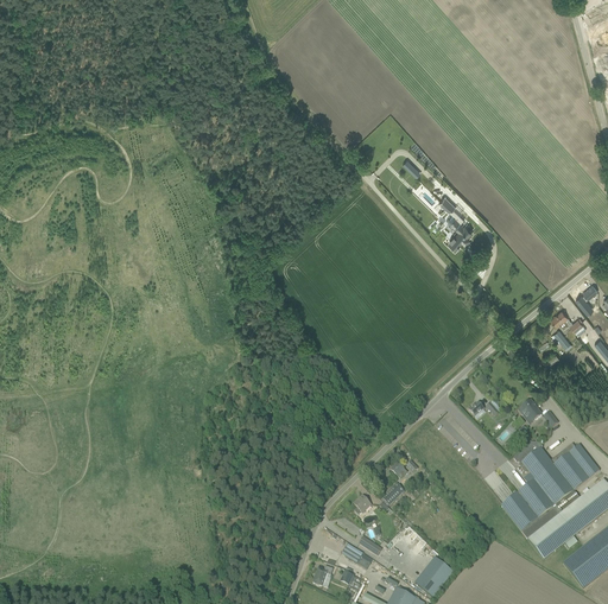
[(407,157),(403,161),(413,173),(418,169),(407,157)]
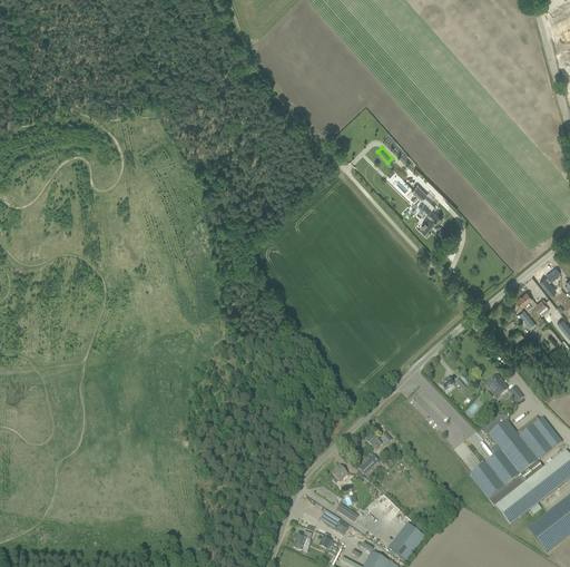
[(369,177),(380,167),(376,163),(364,174),(369,177)]
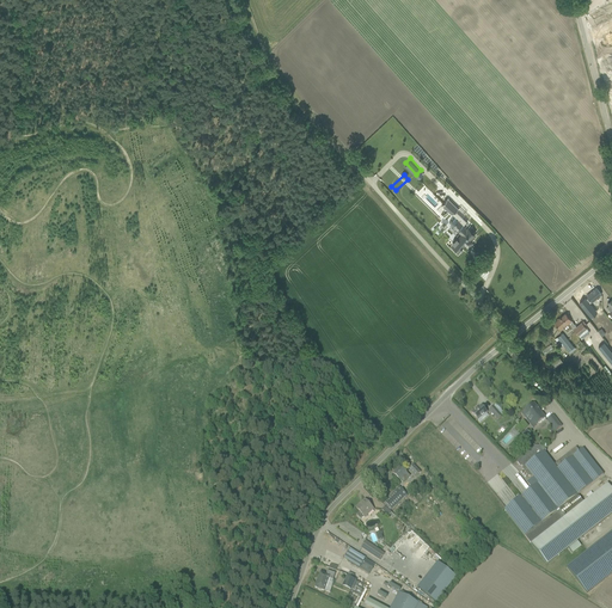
[(448,195),(441,201),(458,217),(457,219),(454,220),(454,221),(453,223),(461,232),(458,235),(457,234),(452,239),(453,240),(454,243),(454,244),(457,246),(458,245),(459,246),(465,240),(467,243),(472,238),(471,237),(470,235),(473,232),(467,226),(464,222),(467,219),(463,214),(457,208),(459,204),(448,195)]
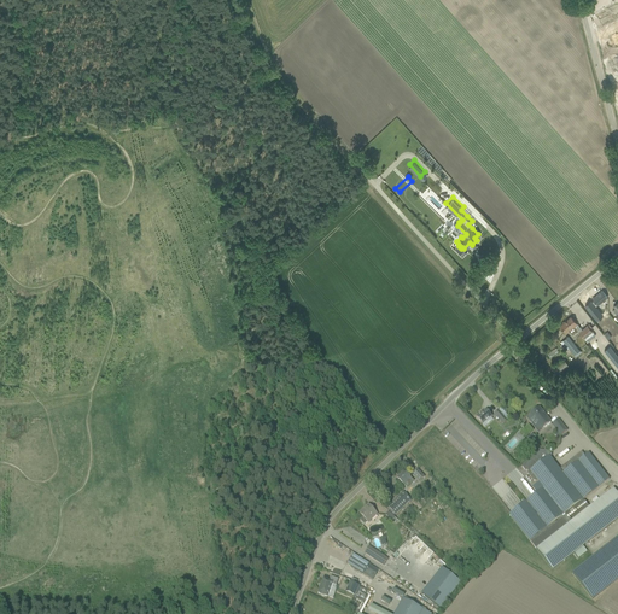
[(592,298),(584,304),(594,315),(601,310),(595,303),(598,302),(607,294),(606,292),(602,287),(593,296),(595,298),(593,300),(592,298)]
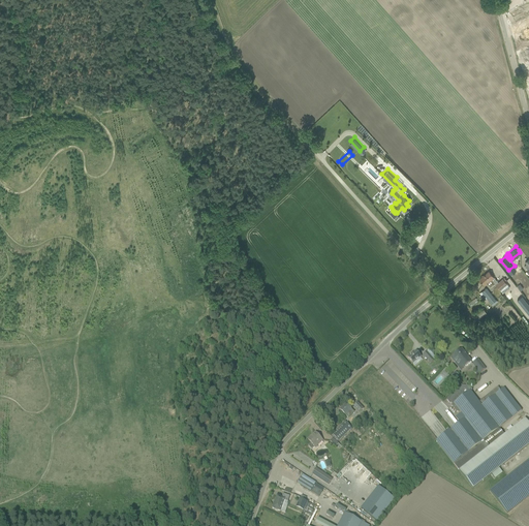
[(491,277),(494,280),(495,282),(499,287),(500,287),(502,290),(509,284),(507,281),(507,282),(505,279),(506,278),(504,275),(498,280),(489,269),(486,272),(491,278),(491,277)]
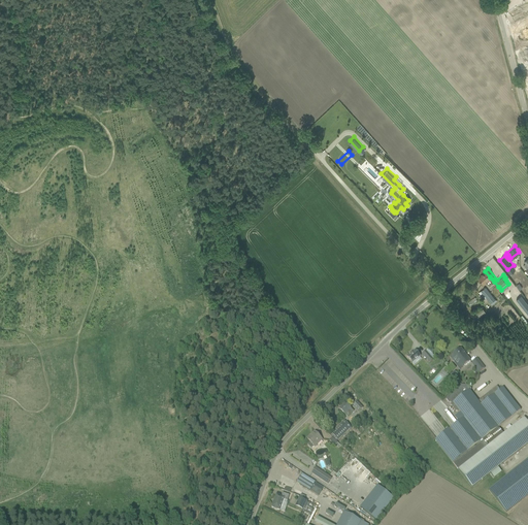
[(479,275),(484,283),(486,281),(489,284),(493,280),(490,276),(490,277),(485,271),(479,275)]
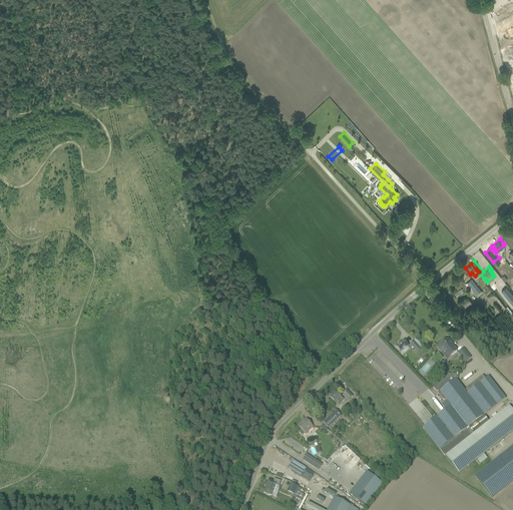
[(481,289),(472,277),(467,281),(467,280),(464,283),(469,289),(472,286),(478,294),(482,291),(481,290),(481,289)]
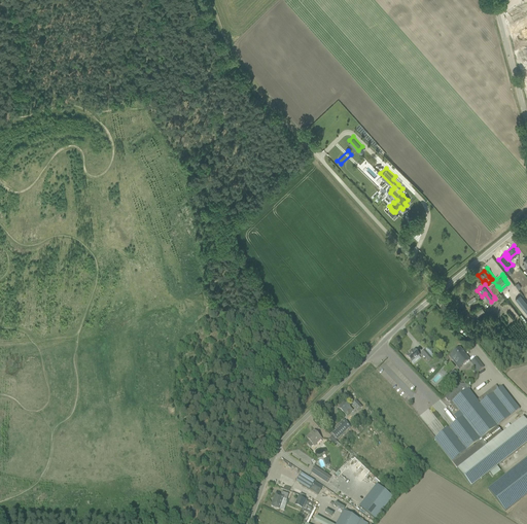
[(526,302),(520,292),(516,297),(526,312),(526,302)]
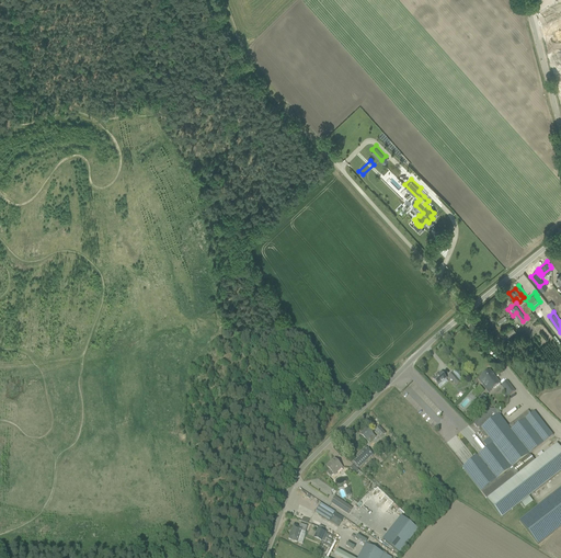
[(513,325),(504,331),(507,336),(515,329),(513,325)]
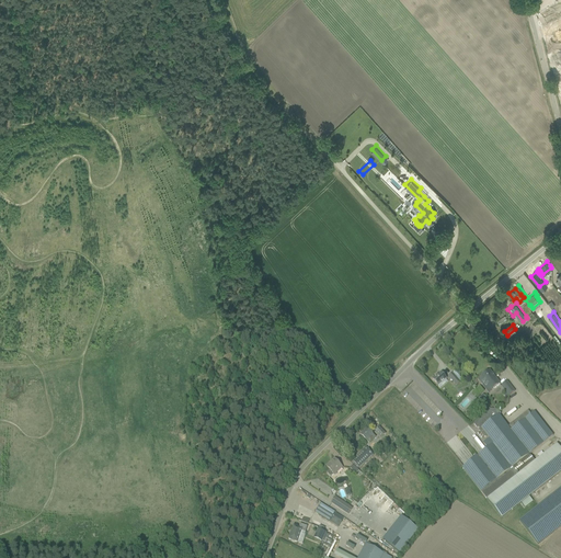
[(490,367),(478,376),(489,390),(500,382),(490,367)]
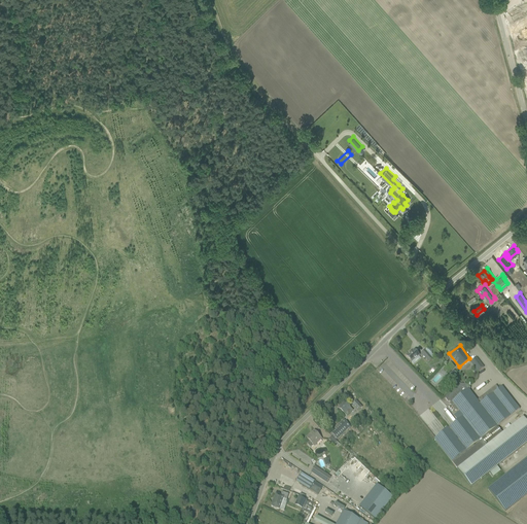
[(406,353),(412,359),(419,353),(414,347),(412,349),(411,348),(406,353)]
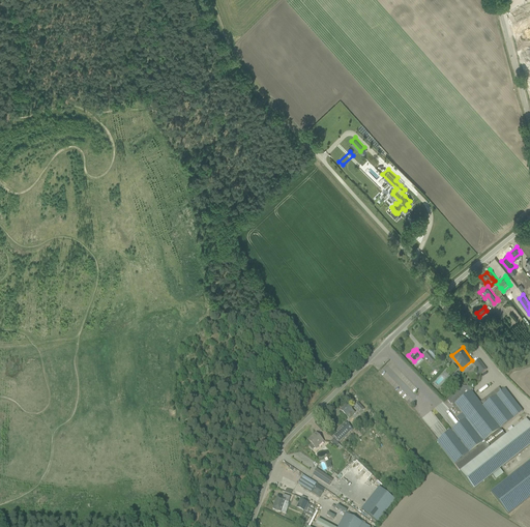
[(423,352),(431,361),(435,357),(428,349),(423,352)]
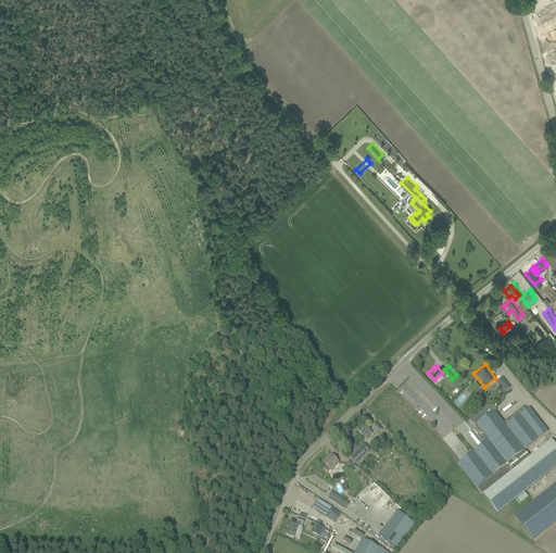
[(510,385),(503,375),(496,379),(504,390),(510,385)]
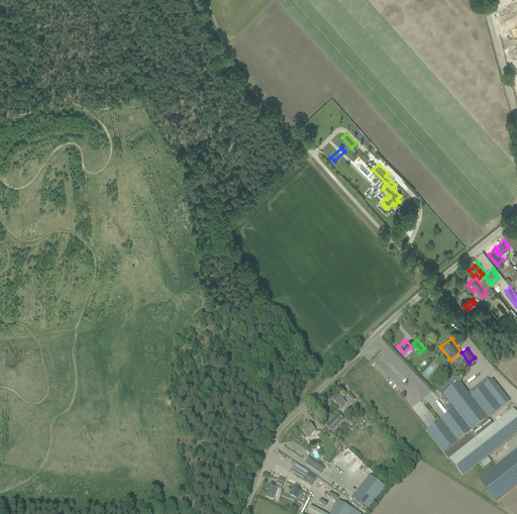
[(436,370),(439,373),(446,366),(448,364),(445,361),(442,363),(436,370)]
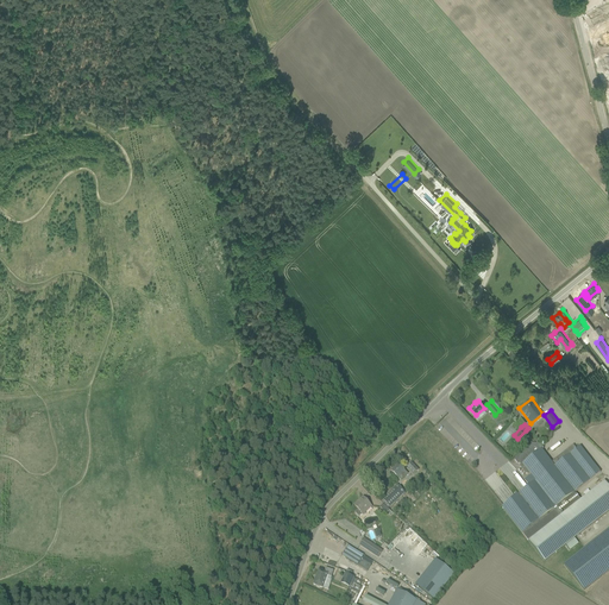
[(523,477),(529,484),(519,491),(504,503),(502,504),(502,505),(522,530),(528,539),(544,559),(545,559),(564,543),(565,542),(570,547),(578,541),(575,535),(578,533),(608,508),(608,484),(604,478),(581,497),(575,490),(601,470),(579,443),(560,459),(557,454),(551,459),(542,449),(544,445),(541,445),(542,441),(538,441),(537,439),(535,441),(531,440),(531,442),(525,442),(525,446),(514,454),(514,457),(518,461),(520,461),(520,465),(521,465),(525,471),(531,472),(523,477)]
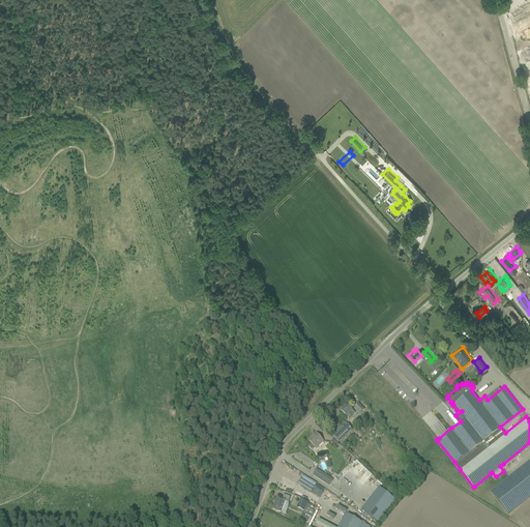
[(358,400),(353,405),(359,411),(364,406),(358,400)]
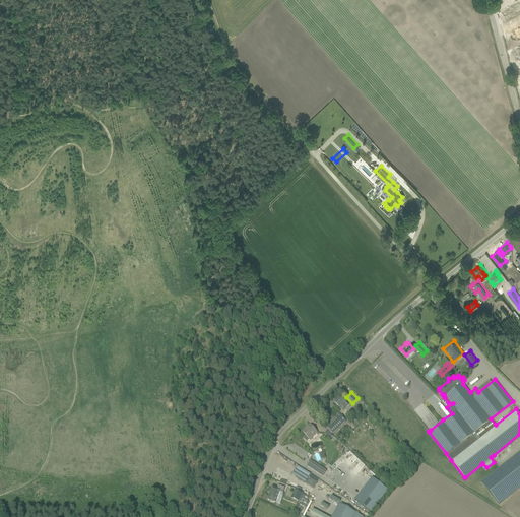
[(348,402),(344,399),(340,394),(334,399),(339,404),(342,408),(348,402)]
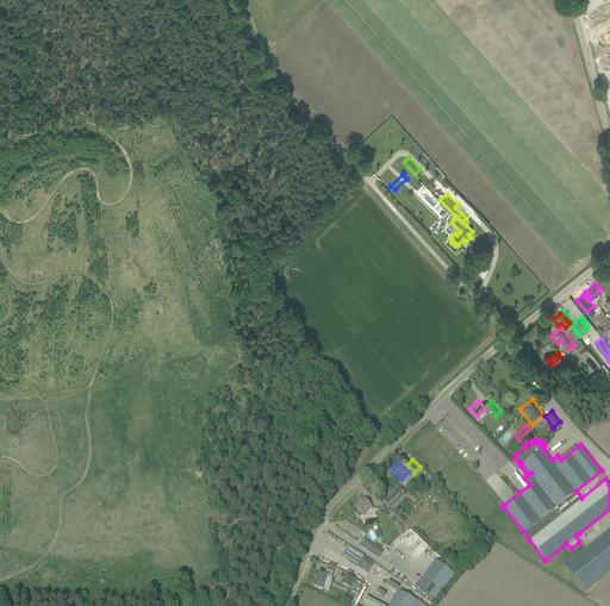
[(391,505),(405,491),(398,482),(383,497),(391,505)]
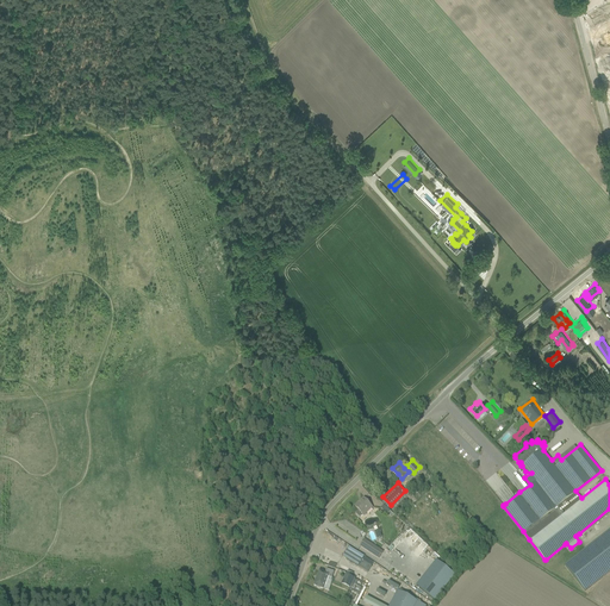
[(355,510),(360,514),(362,511),(363,512),(372,504),(363,495),(355,503),(359,507),(355,510)]
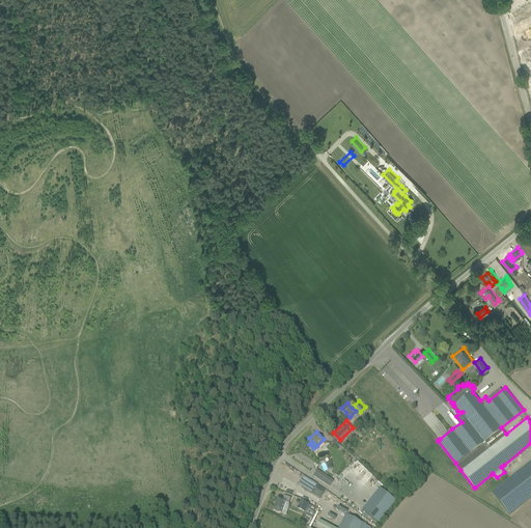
[(530,459),(492,491),(509,512),(530,495),(530,459)]
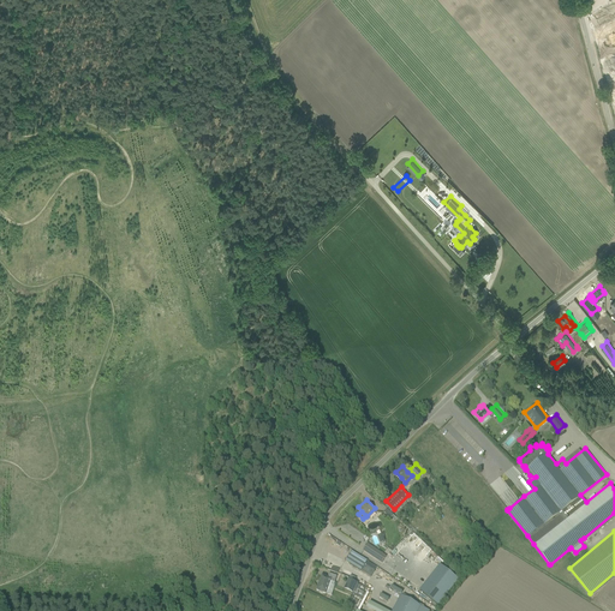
[(389,556),(386,553),(368,541),(363,547),(386,562),(389,556)]
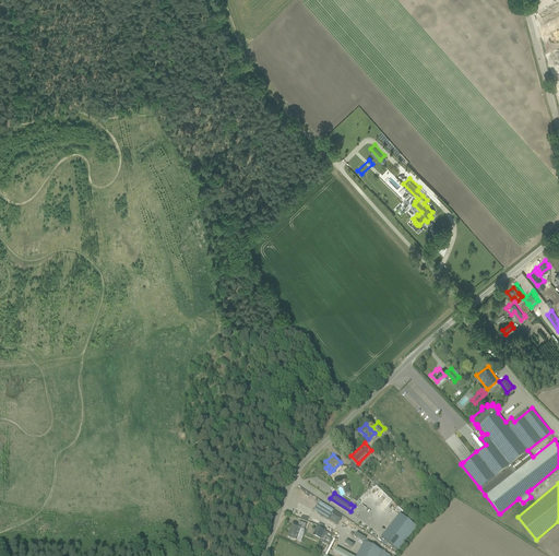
[(319,499),(314,508),(329,517),(332,511),(341,516),(342,513),(334,508),(319,499)]
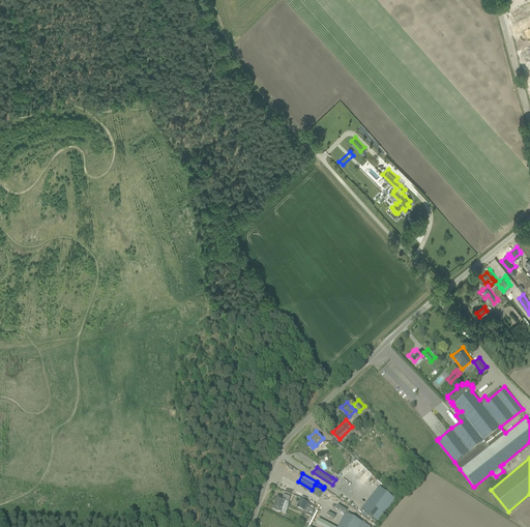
[(367,498),(361,507),(377,520),(384,510),(394,497),(379,485),(367,498)]
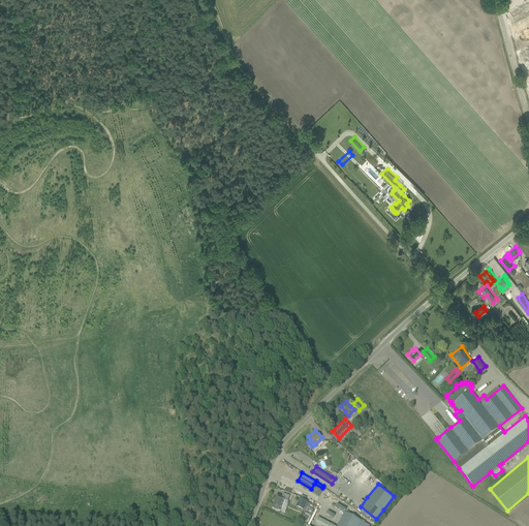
[(272,505),(275,506),(275,507),(277,508),(278,507),(280,508),(284,497),(288,499),(290,493),(283,491),(282,495),(277,493),(272,505)]
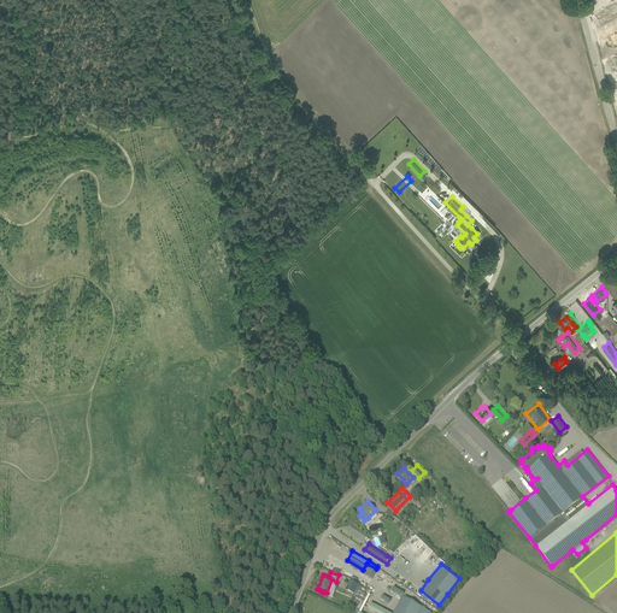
[(359,583),(359,582),(350,578),(346,588),(354,591),(358,583),(359,583)]
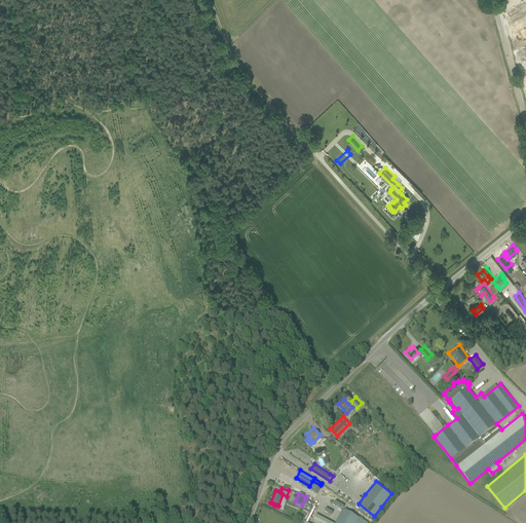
[(328,494),(326,498),(343,506),(345,502),(340,500),(341,497),(332,493),(331,495),(328,494)]
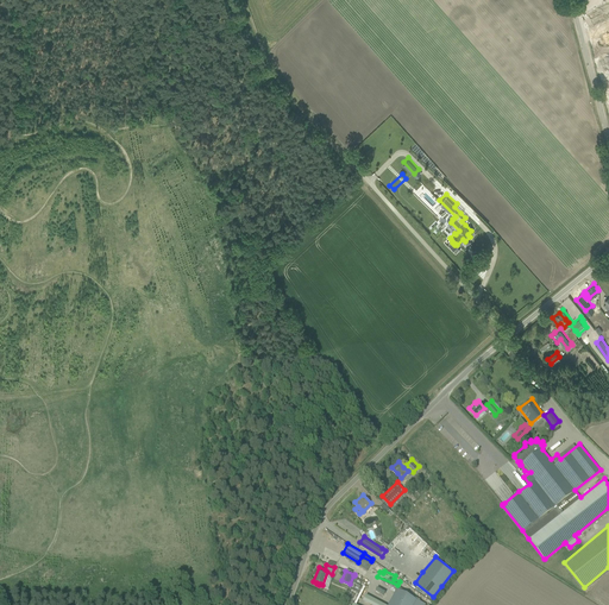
[(350,584),(349,586),(359,591),(362,585),(359,584),(362,579),(355,575),(353,575),(350,584)]
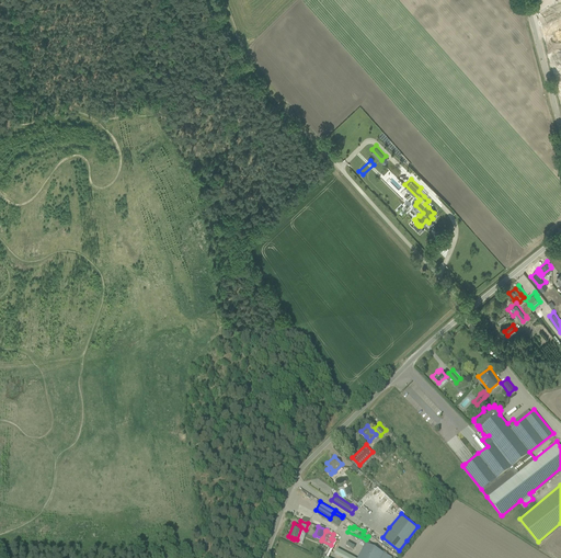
[(390,557),(392,555),(366,541),(356,557),(390,557)]
